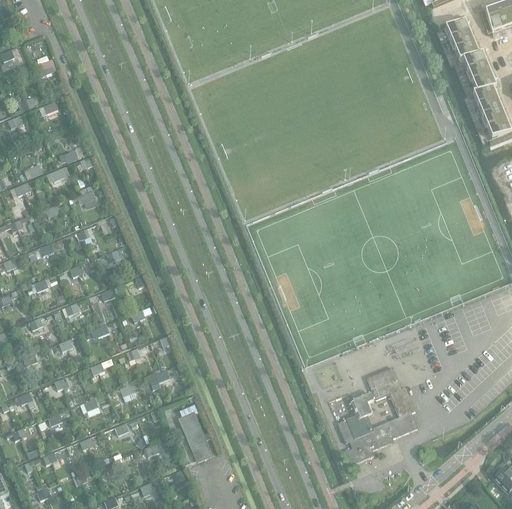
[(496,6),(495,6),(503,29),(511,25),(511,23),(506,5),(505,5),(497,8),(496,6)]
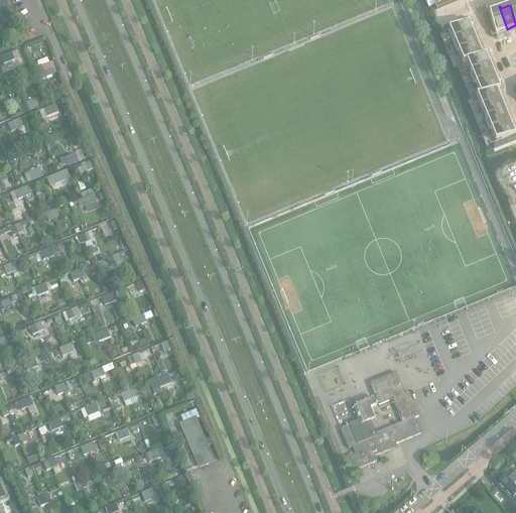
[(491,7),(488,8),(488,9),(490,14),(491,18),(493,23),(495,28),(496,32),(507,29),(499,6),(491,9),(491,7)]
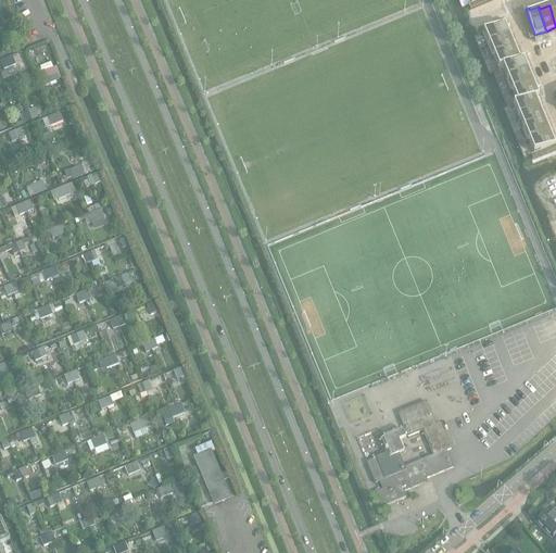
[(484,29),(480,32),(480,33),(481,32),(485,44),(510,34),(505,22),(500,24),(495,25),(490,27),(484,29)]
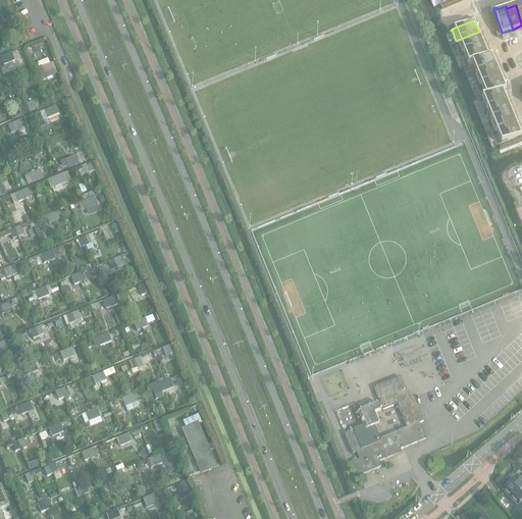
[(479,32),(456,41),(461,53),(463,52),(483,44),(479,32)]
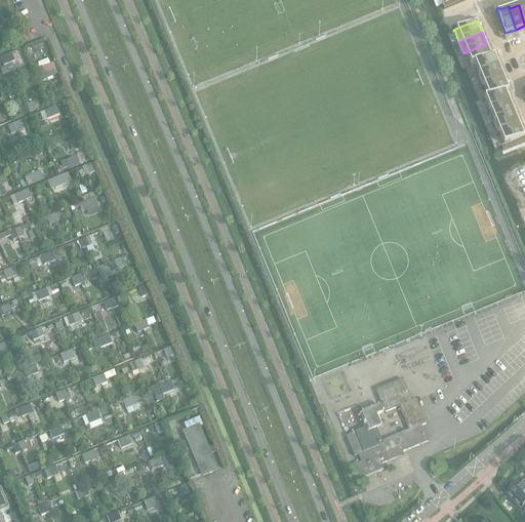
[(486,44),(466,52),(470,64),(494,53),(491,54),(486,44)]
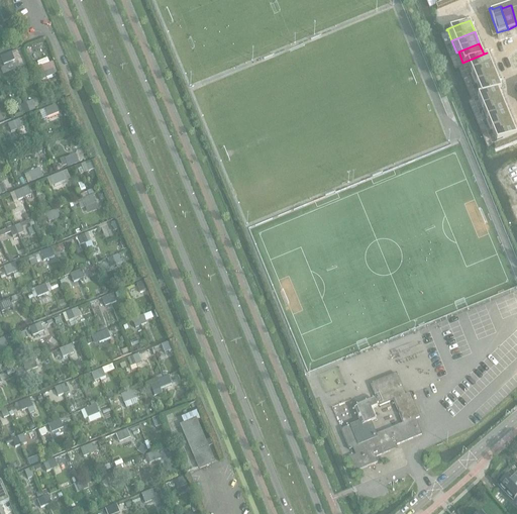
[(11,48),(0,54),(4,62),(15,57),(11,48)]
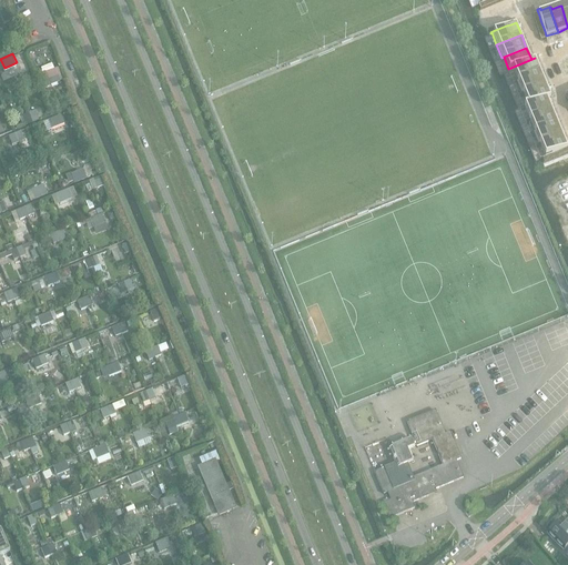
[(535,58),(508,69),(509,69),(513,68),(517,79),(515,80),(516,80),(540,70),(535,58)]
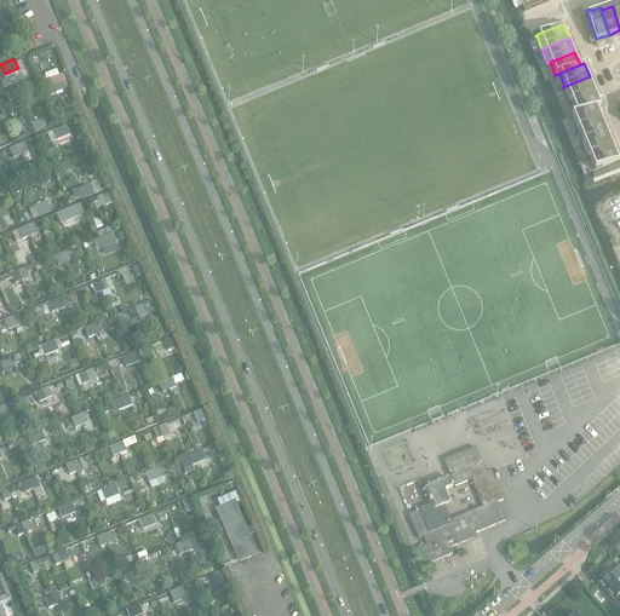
[(590,76),(563,87),(568,101),(595,90),(590,76)]
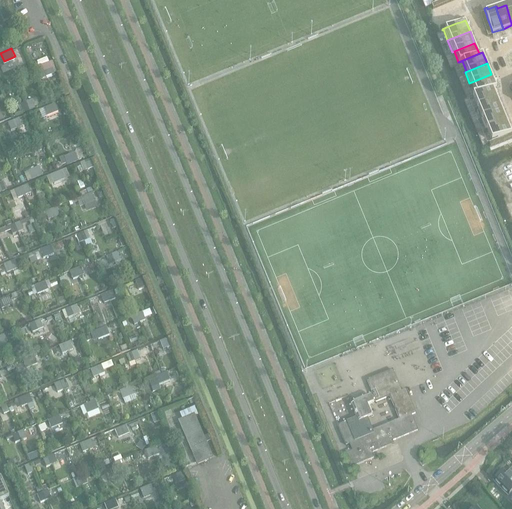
[(491,74),(469,83),(469,84),(471,83),(476,93),(496,85),(491,74)]
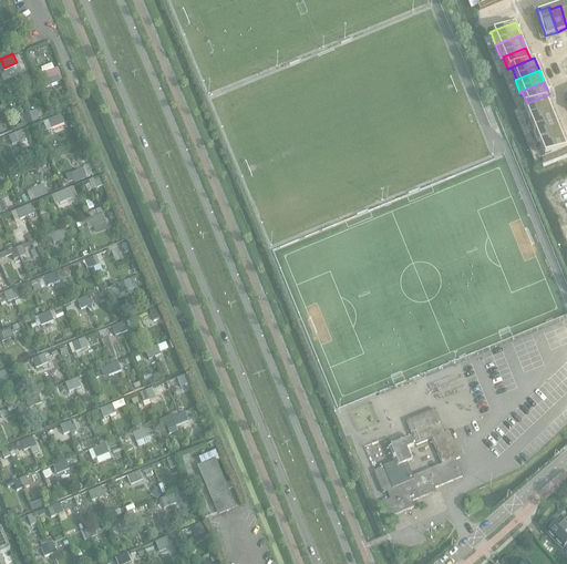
[(527,103),(523,105),(524,106),(528,118),(550,109),(546,96),(549,95),(549,94),(527,103)]
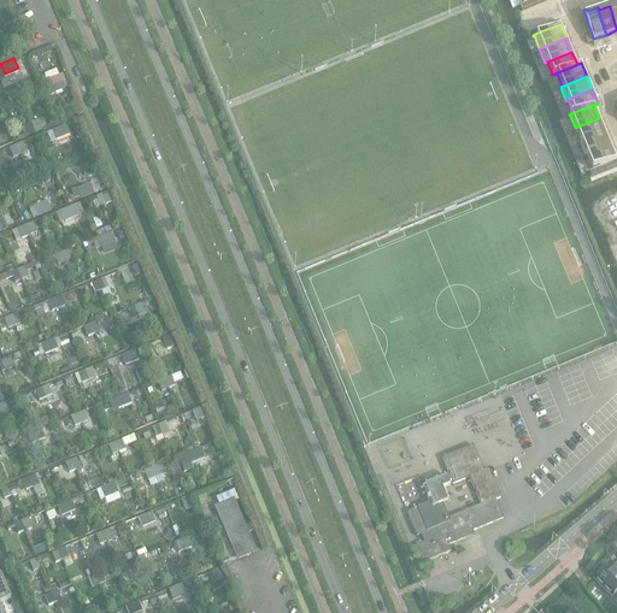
[(34,113),(22,118),(28,131),(40,127),(34,113)]
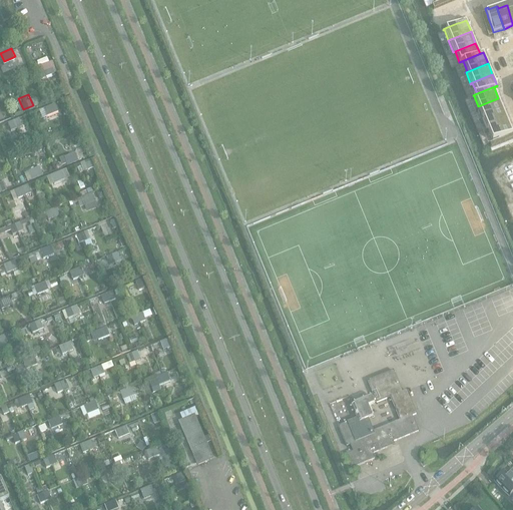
[(498,98),(478,106),(483,117),(503,109),(498,98)]
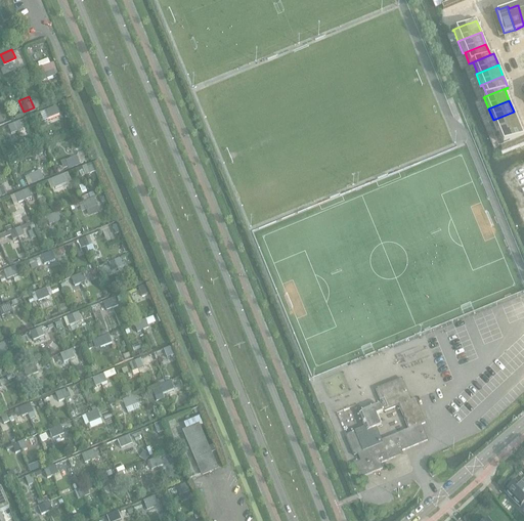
[(49,105),(40,111),(45,123),(55,119),(49,105)]
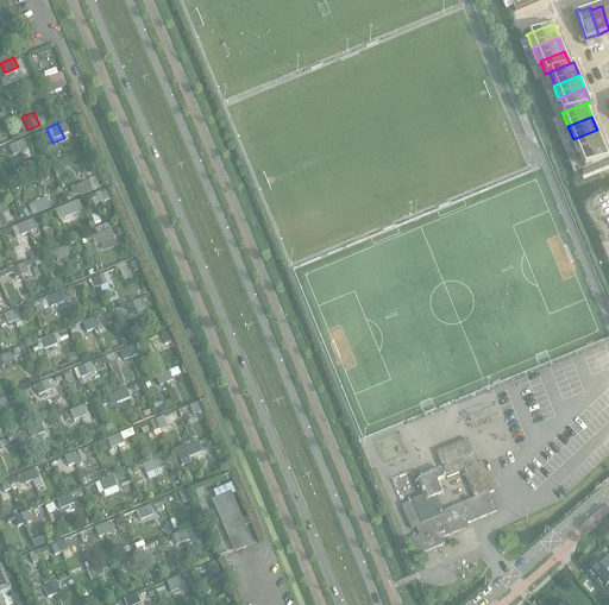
[(573,139),(571,140),(576,153),(602,143),(602,142),(597,130),(573,139)]
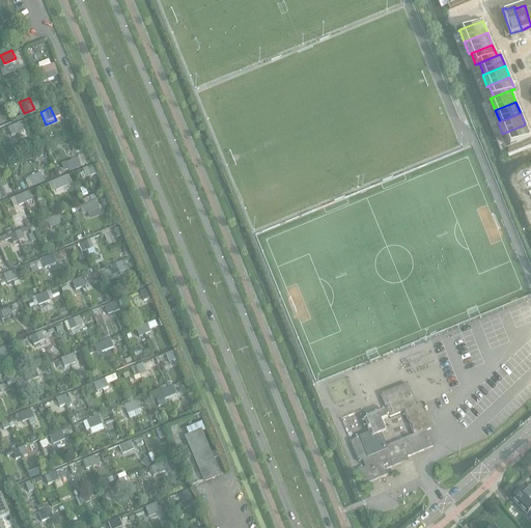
[(525,124),(502,134),(503,134),(504,134),(509,145),(511,144),(515,142),(521,140),(526,138),(530,136),(525,124)]
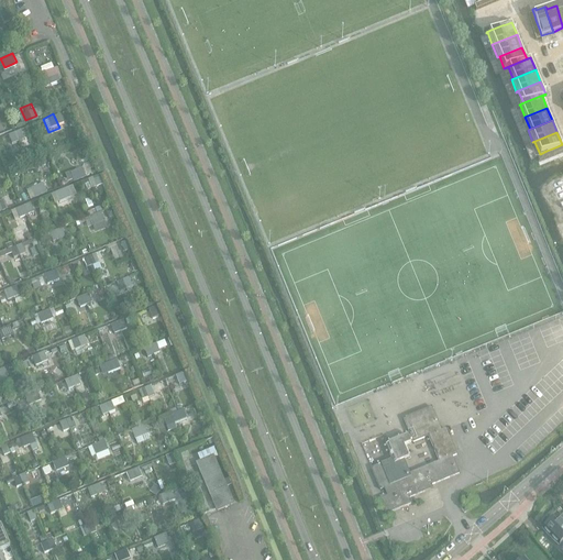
[(74,163),(63,167),(68,179),(79,175),(74,163)]
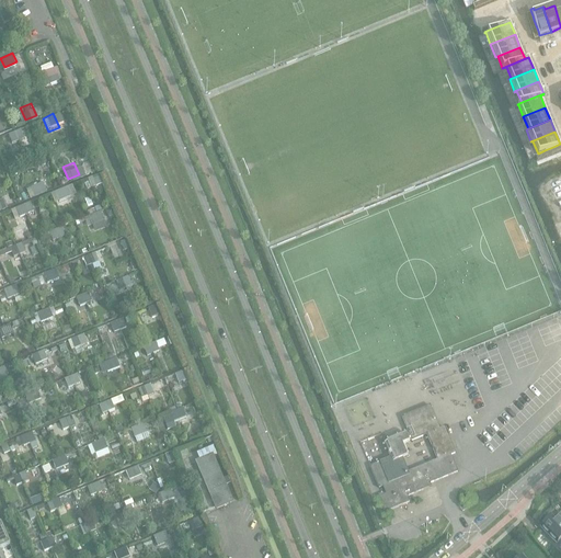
[(43,180),(26,186),(31,196),(47,189),(43,180)]
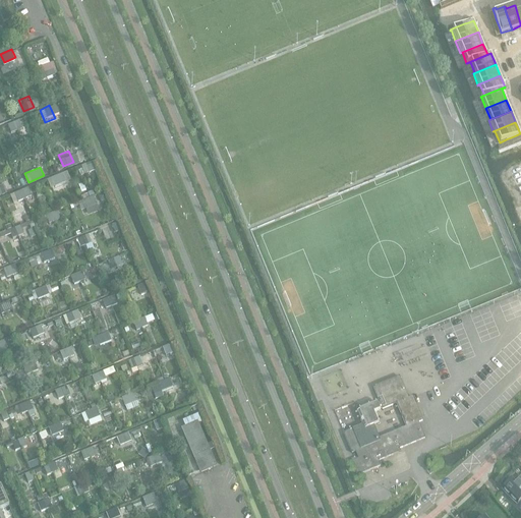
[(67,169),(48,177),(51,185),(71,177),(67,169)]
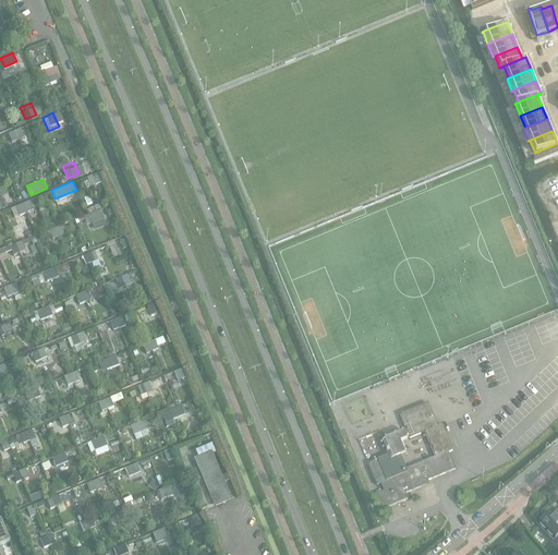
[(24,201),(13,205),(20,219),(31,214),(24,201)]
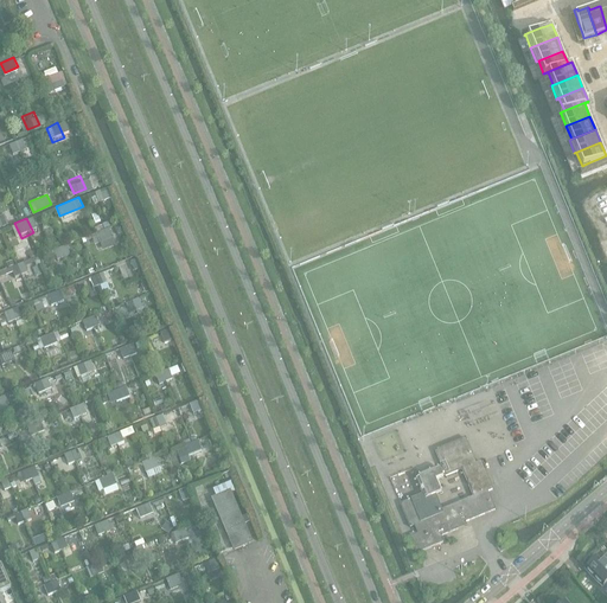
[(121,222),(114,224),(117,231),(125,229),(121,222)]
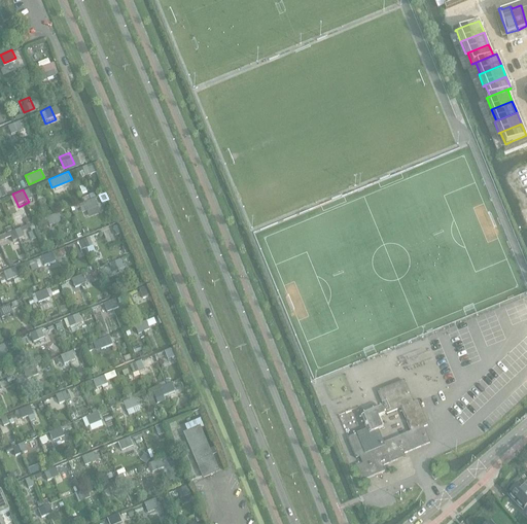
[(90,199),(79,204),(84,216),(95,212),(90,199)]
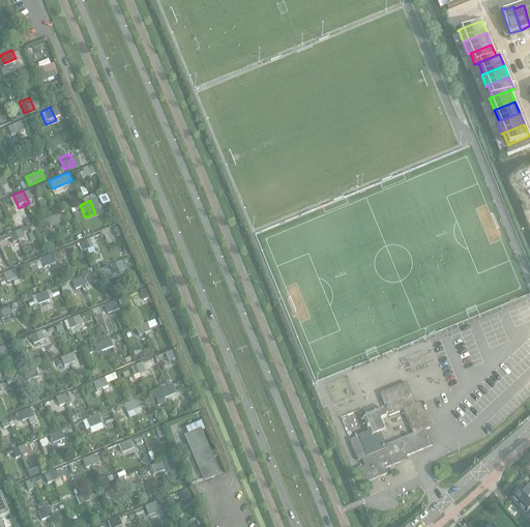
[(19,231),(8,235),(13,249),(24,244),(19,231)]
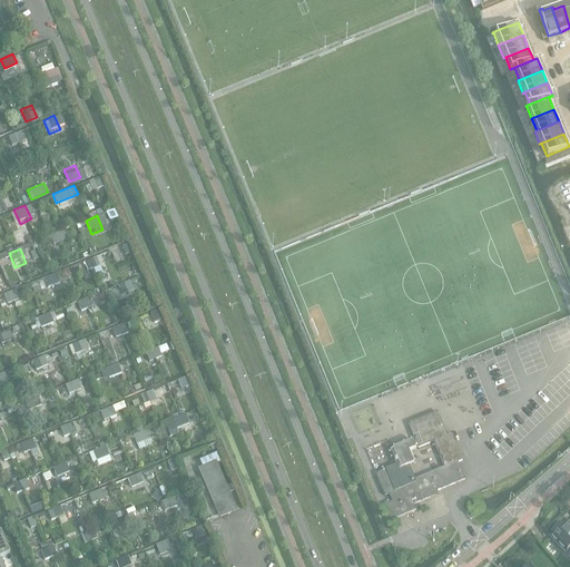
[(129,277),(118,282),(121,292),(134,287),(129,277)]
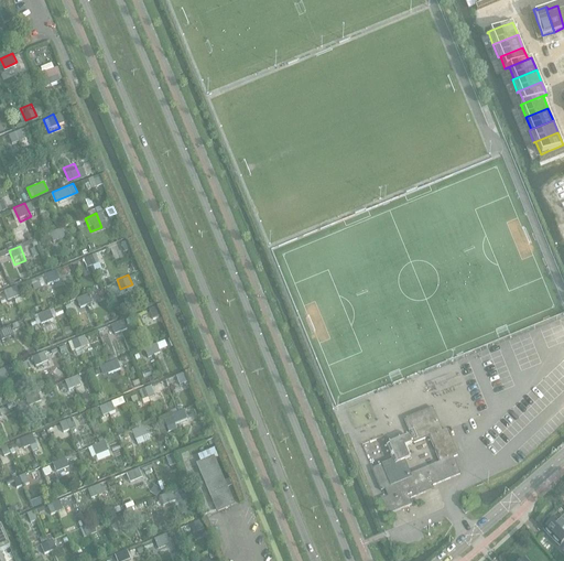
[(11,289),(0,293),(6,308),(17,303),(11,289)]
